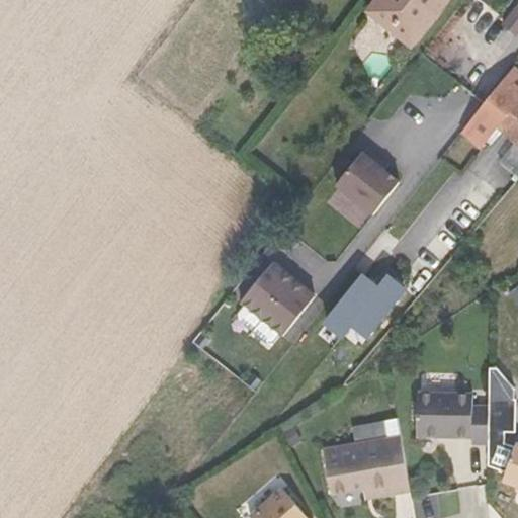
[(375,0),(360,19),(372,28),(394,0),(375,0)]
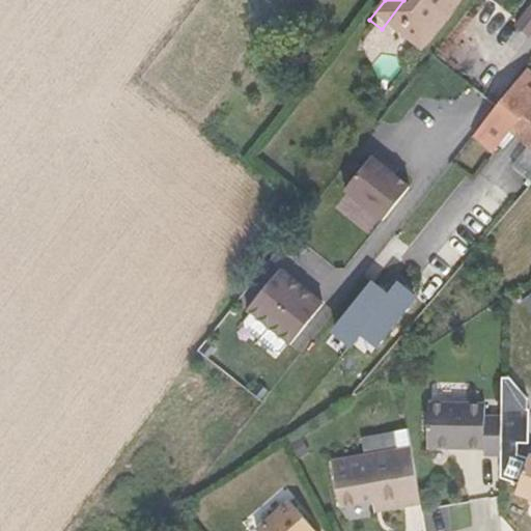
[(456,0),(403,0),(382,29),(394,39),(399,34),(418,49),(456,0)]
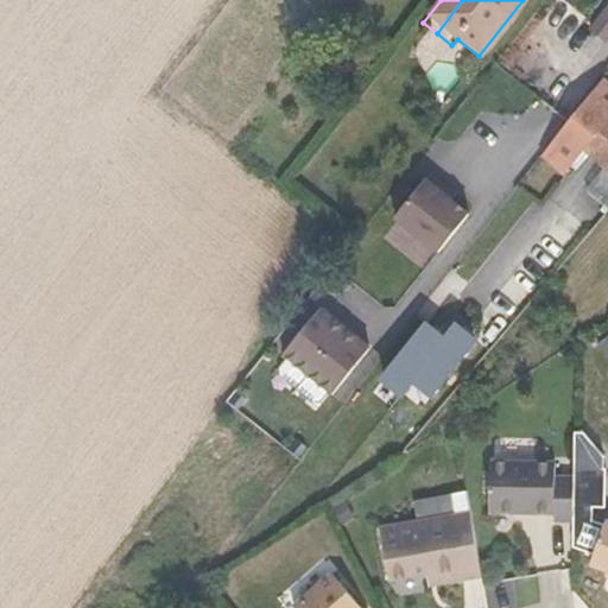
[(607,38),(607,4),(594,31),(607,38)]
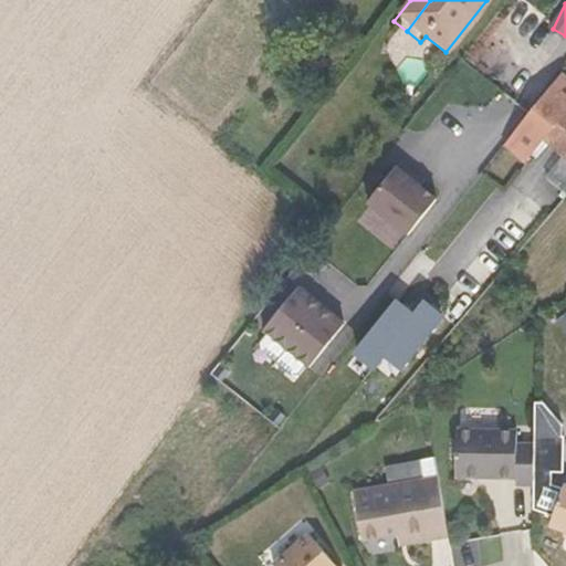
[(506,143),(527,160),(565,111),(565,80),(561,76),(506,143)]
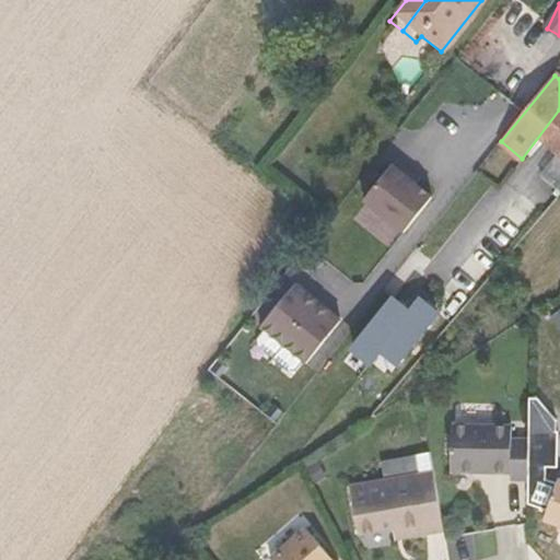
[(521,160),(559,194),(559,159),(557,156),(559,151),(559,109),(522,159),(521,160)]
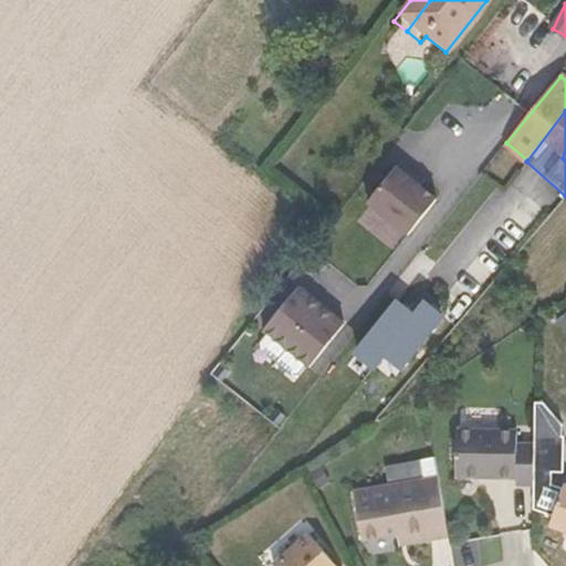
[(398,161),(366,202),(406,233),(433,198),(427,194),(417,186),(421,179),(398,161)]
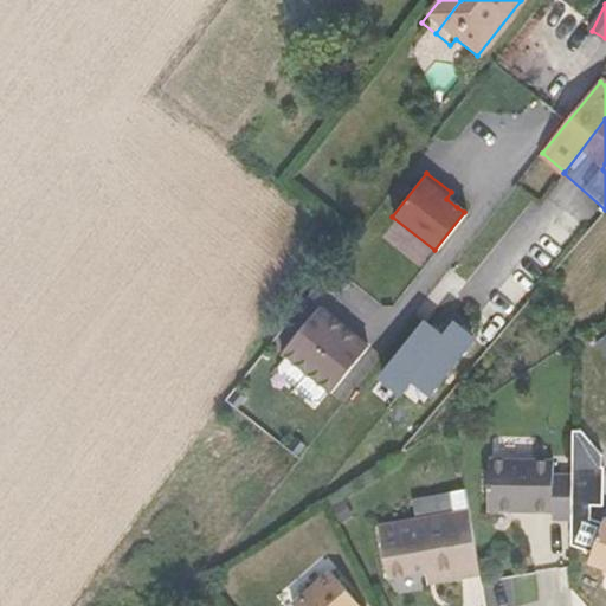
[(463,200),(451,192),(446,199),(457,207),(463,200)]
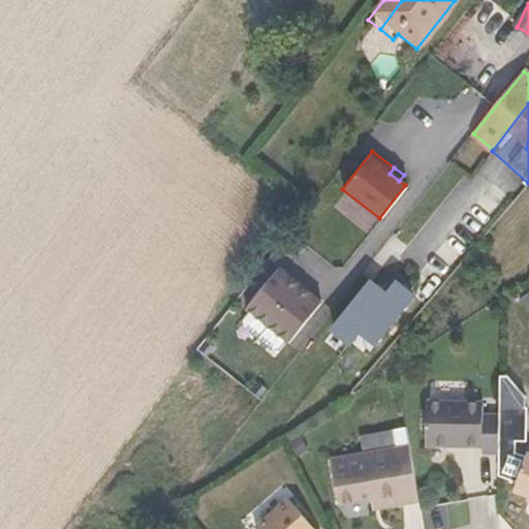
[(276,268),(245,308),(249,311),(286,339),(289,342),(320,302),(276,268)]
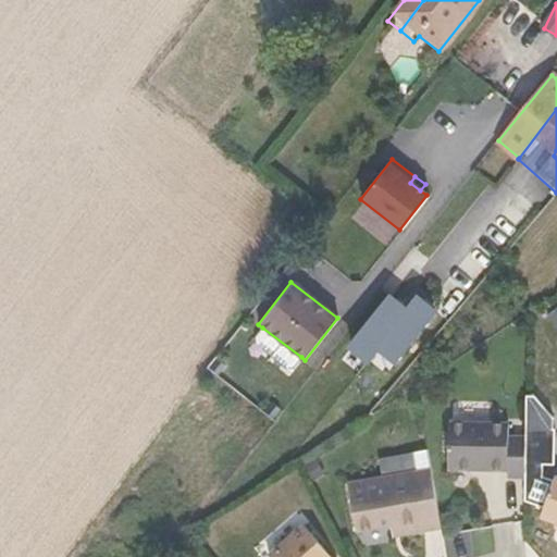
[(391,368),(432,320),(413,306),(403,318),(385,304),(345,350),(364,367),(374,355),(391,368)]
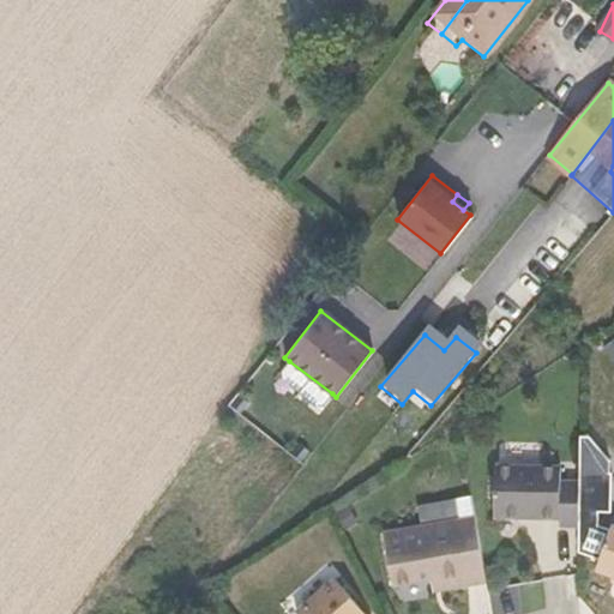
[(332,393),(289,361),(280,373),(281,380),(314,407),(323,405),(332,393)]
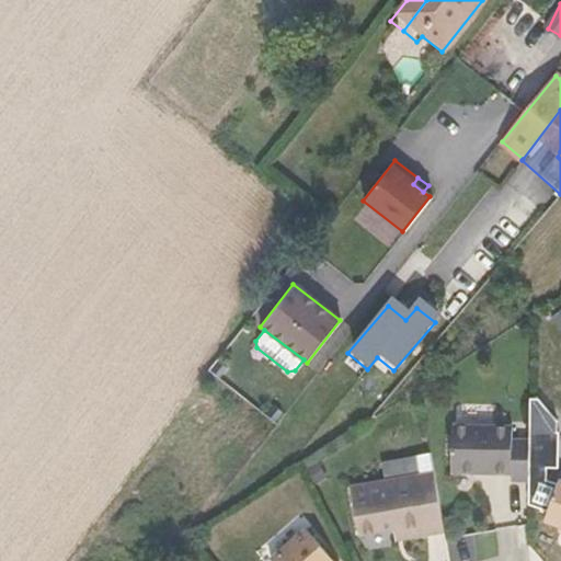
[(513,421),(454,421),(453,468),(513,468),(513,476),(529,476),(529,435),(513,435),(513,421)]
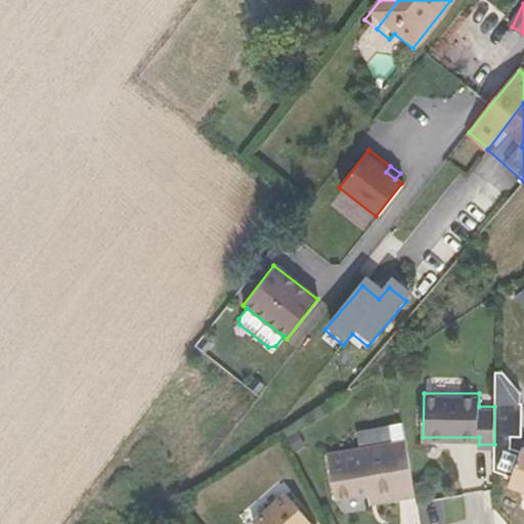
[(376,499),(415,493),(404,421),(392,422),(395,439),(329,448),(335,494),(356,491),(367,490),(374,489),(376,499)]
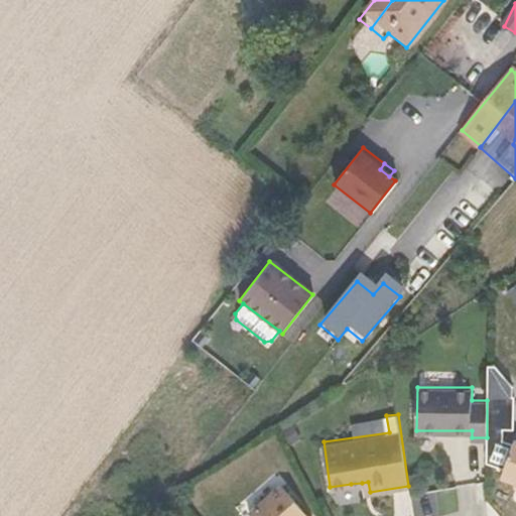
[(515,442),(504,476),(515,481),(515,442)]
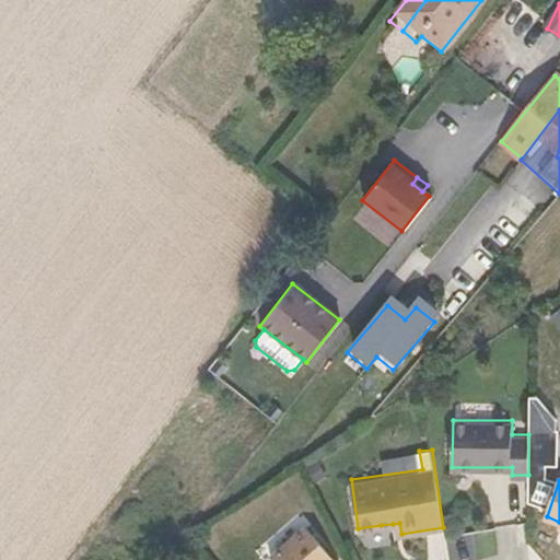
[(339,559),(308,524),(273,553),(278,559),(339,559)]
